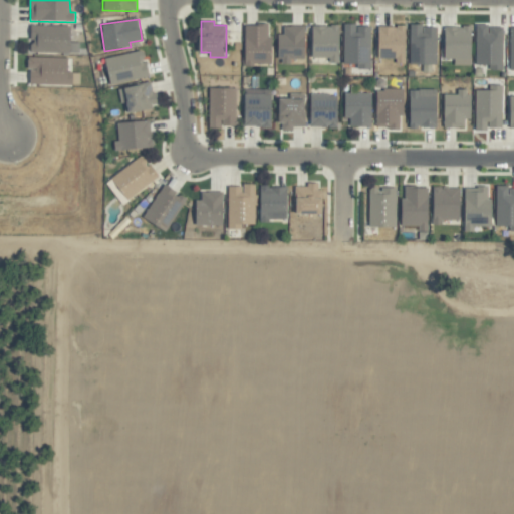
[(78,54),(79,43),(71,43),(71,26),(32,25),(31,52),(78,54)]
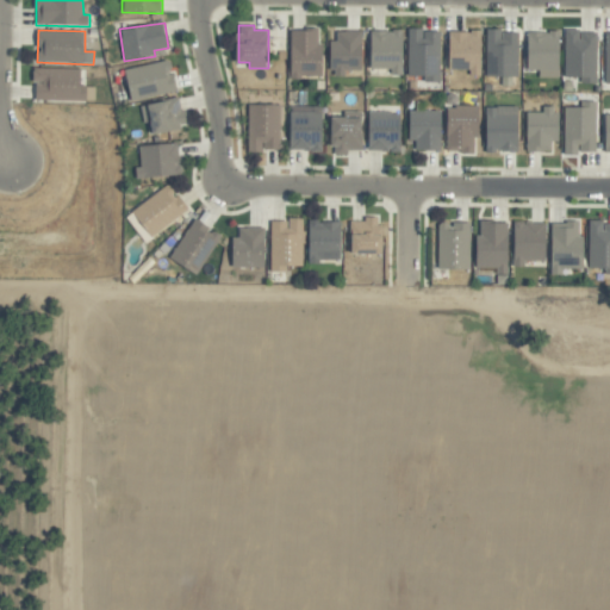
[(323,78),(324,43),(318,43),(318,30),(291,30),(291,78),(323,78)]
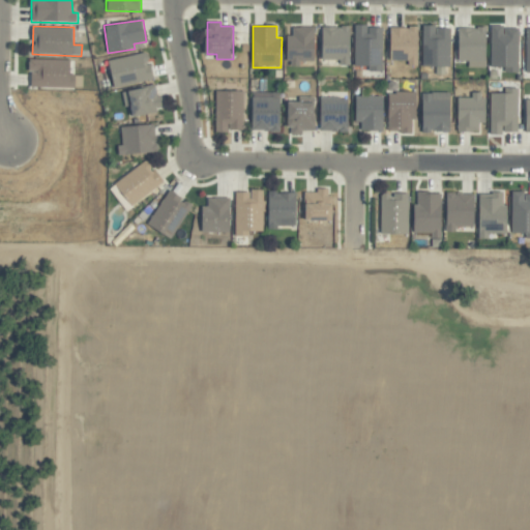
[(350,26),(322,27),(323,60),(340,60),(340,65),(351,65),(350,26)]
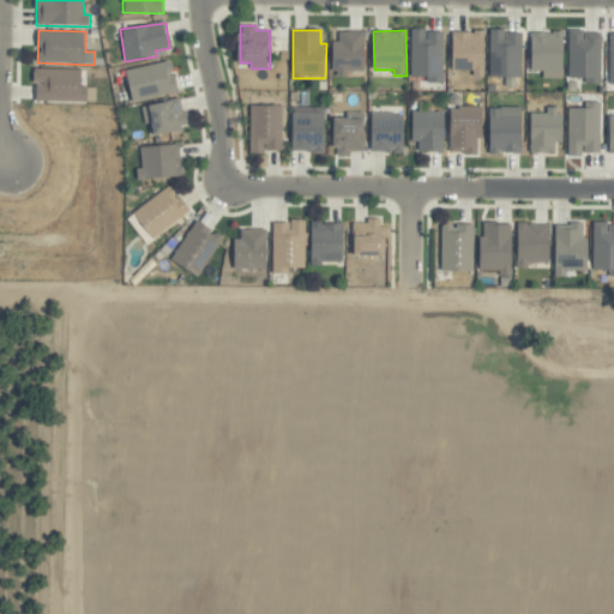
[(443,83),(444,31),(411,30),(410,77),(428,77),(428,83),(443,83)]
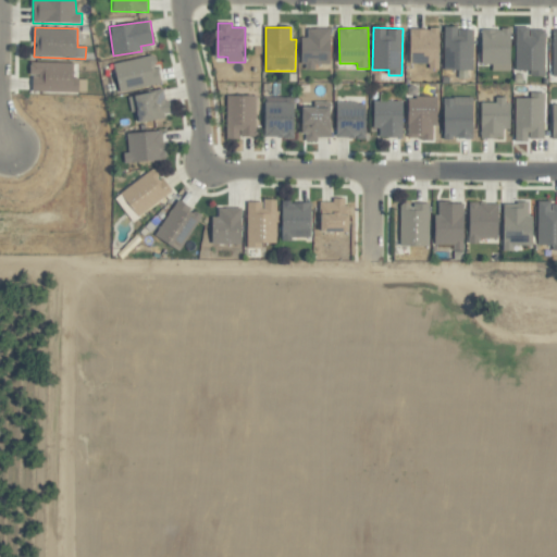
[(516,71),(531,71),(531,76),(545,77),(545,29),(529,29),(529,27),(516,27),(516,71)]
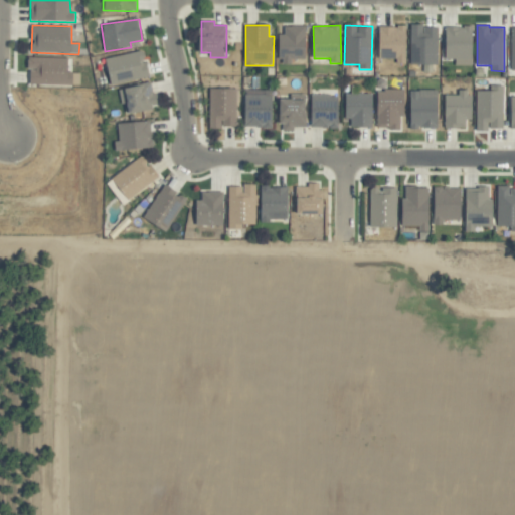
[(306,59),(307,27),(285,26),(285,35),(281,35),(280,64),(291,64),(291,59),(306,59)]
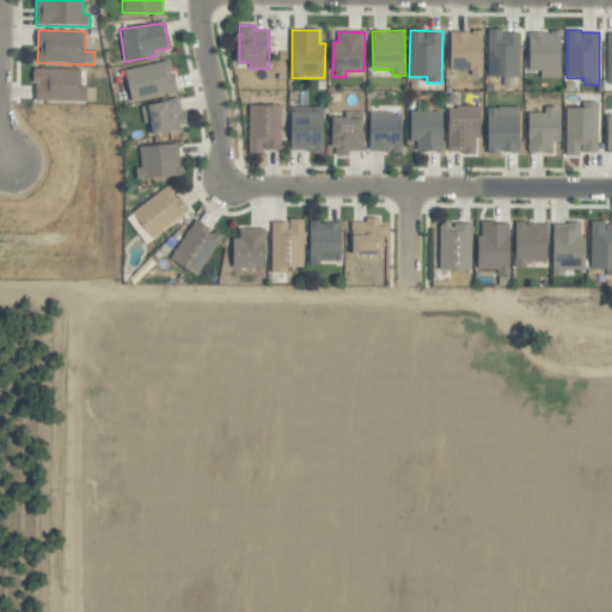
[(452,69),(471,71),(471,77),(483,77),(484,32),(452,31),(452,69)]
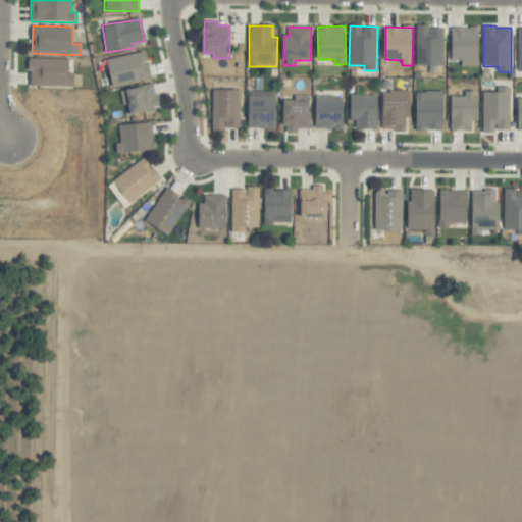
[(417,65),(442,65),(444,27),(417,27),(417,65)]
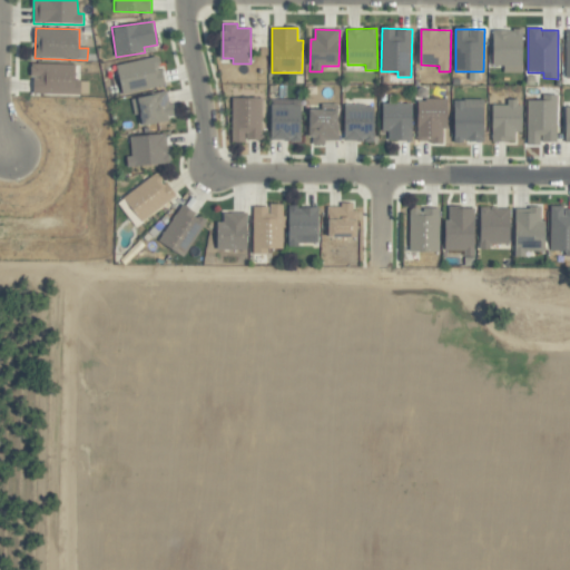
[(522,74),(523,30),(493,30),(492,66),(503,67),(503,72),(522,74)]
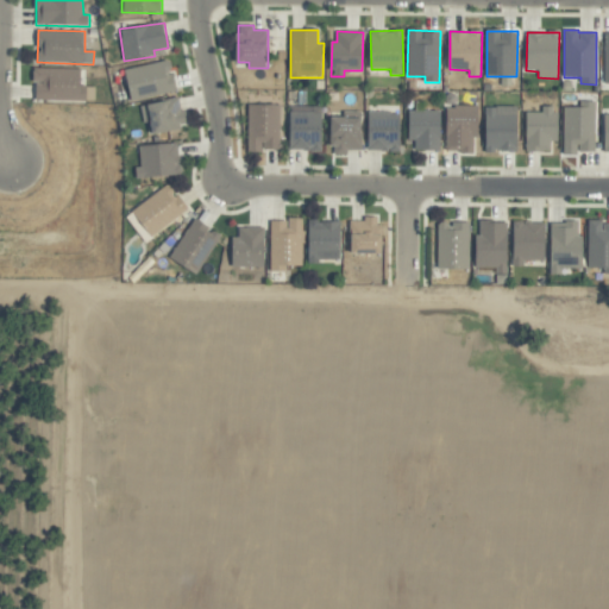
[(176,92),(170,60),(125,69),(131,101),(176,92)]
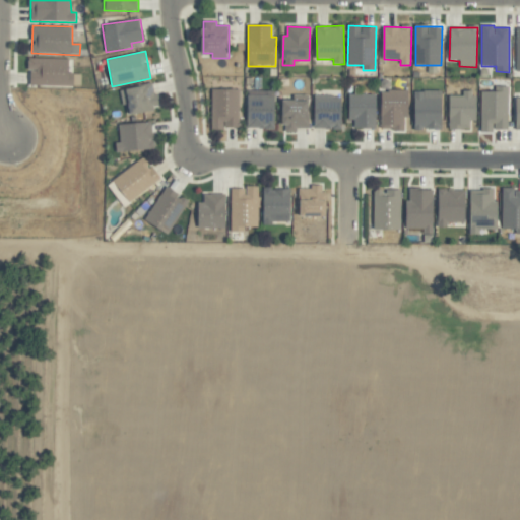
[(29,85),(80,86),(81,74),(70,74),(70,59),(30,58),(29,85)]
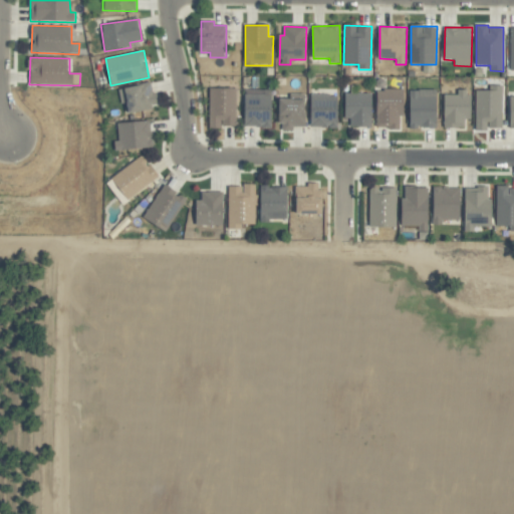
[(160,107),(157,94),(154,94),(152,83),(117,89),(120,103),(125,102),(127,113),(160,107)]
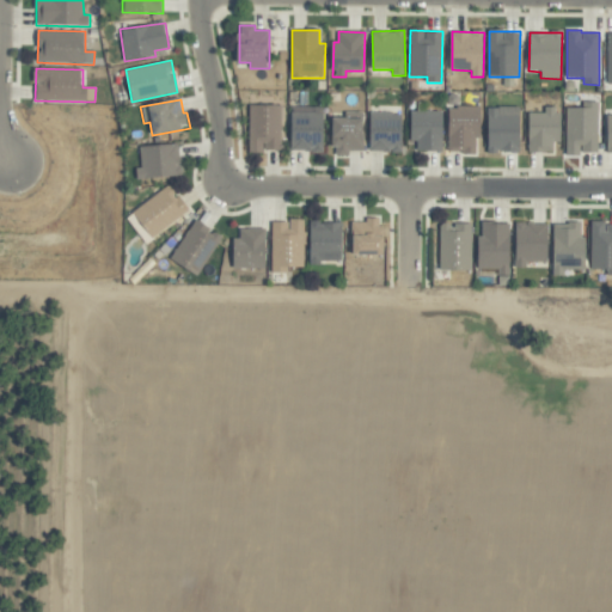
[(567,108),(565,154),(598,154),(598,102),(582,102),(581,109),(567,108)]
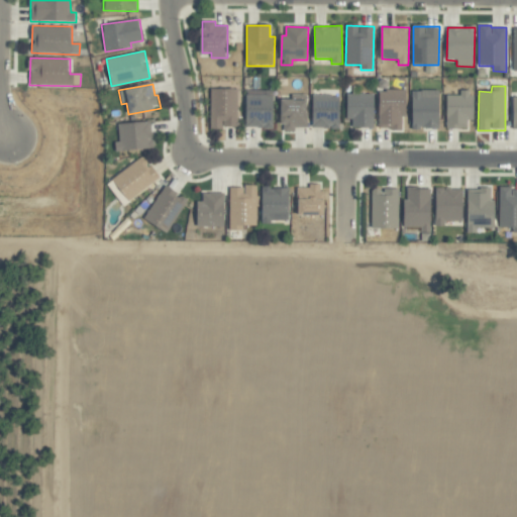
[(375,128),(375,94),(358,94),(358,87),(350,87),(349,128),(375,128)]
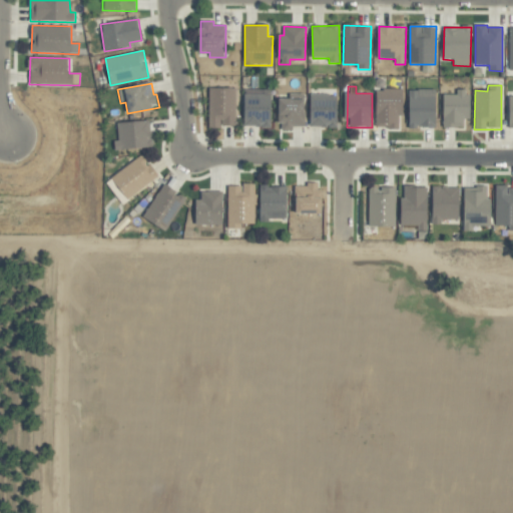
[(208,127),(234,127),(235,88),(208,88),(208,127)]
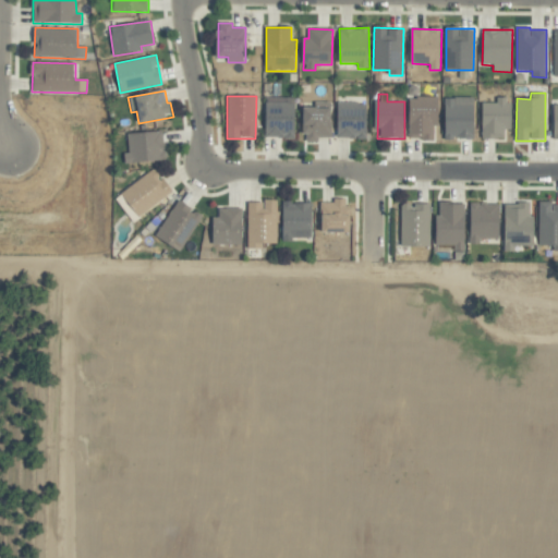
[(295,97),(266,98),(267,138),(296,137),(295,97)]
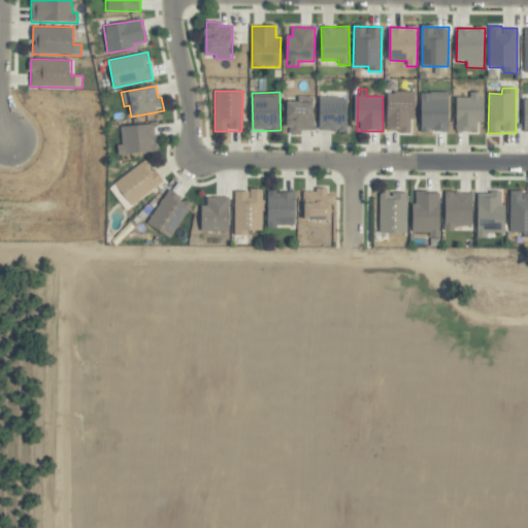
[(388,132),(410,132),(410,120),(416,120),(416,93),(388,92),(388,132)]
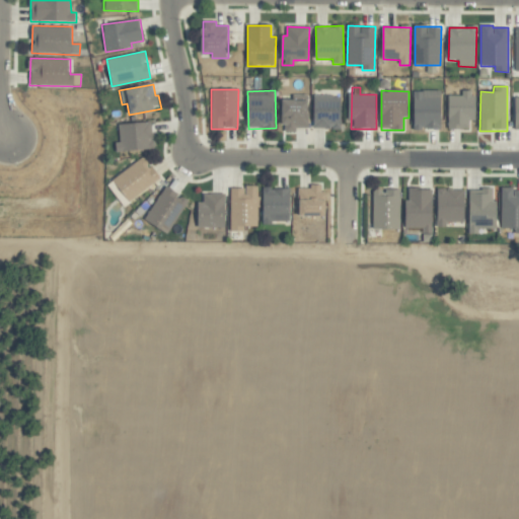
[(462,95),(449,95),(448,130),(469,130),(469,121),(474,121),(475,91),(462,91),(462,95)]
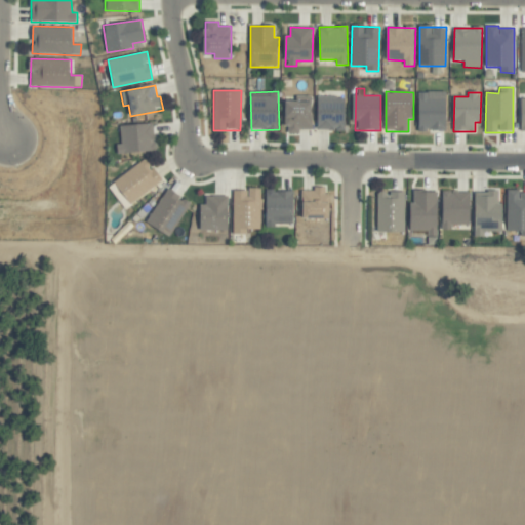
[(447,98),(428,98),(428,93),(419,93),(419,131),(447,131),(447,98)]
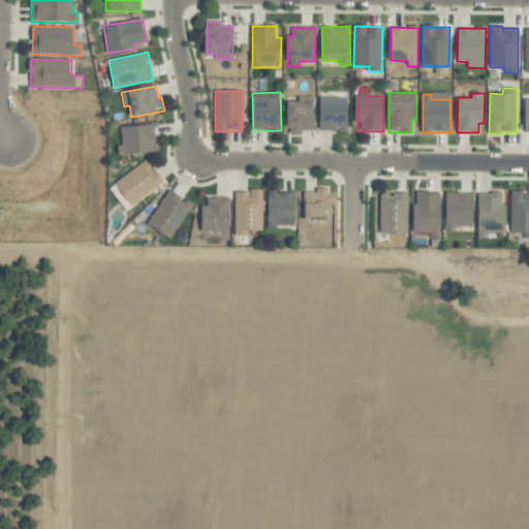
[(289,102),(288,134),(302,135),(302,130),(315,130),(316,97),(300,97),(300,102),(289,102)]
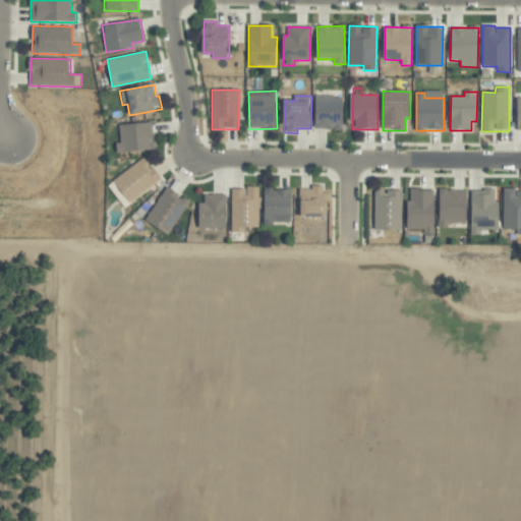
[(315,129),(343,130),(344,97),(316,96),(315,129)]
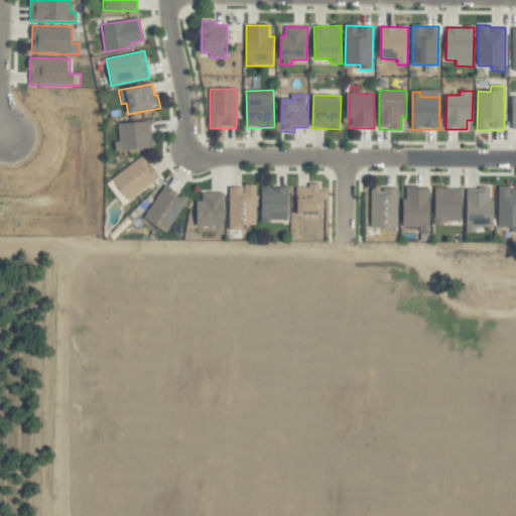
[(116,151),(153,149),(152,122),(118,123),(119,142),(116,142),(116,151)]
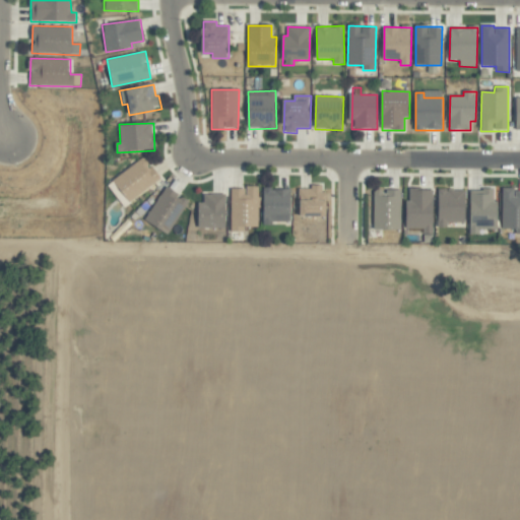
[(114,179),(129,201),(161,179),(145,156),(114,179)]
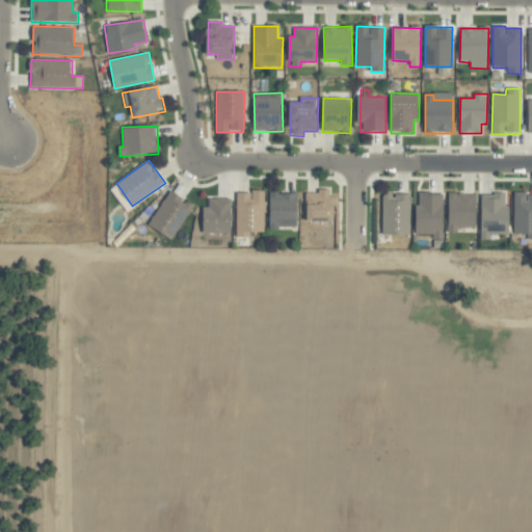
[(126,213),(132,209),(116,185),(110,189),(126,213)]
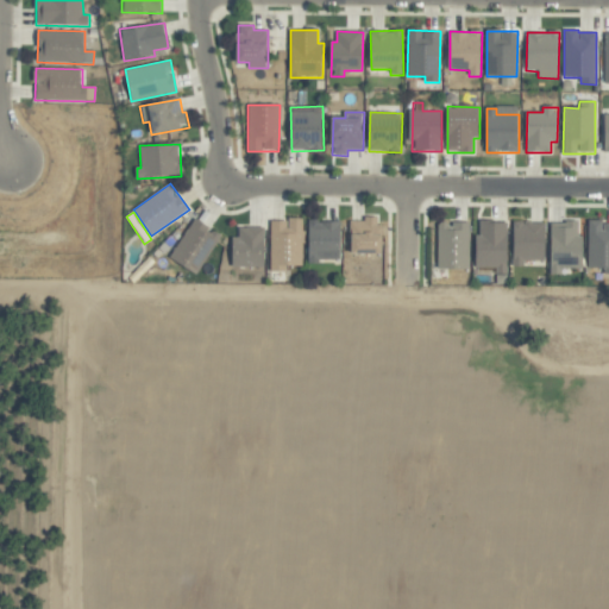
[(196,275),(221,234),(193,218),(169,258),(196,275)]
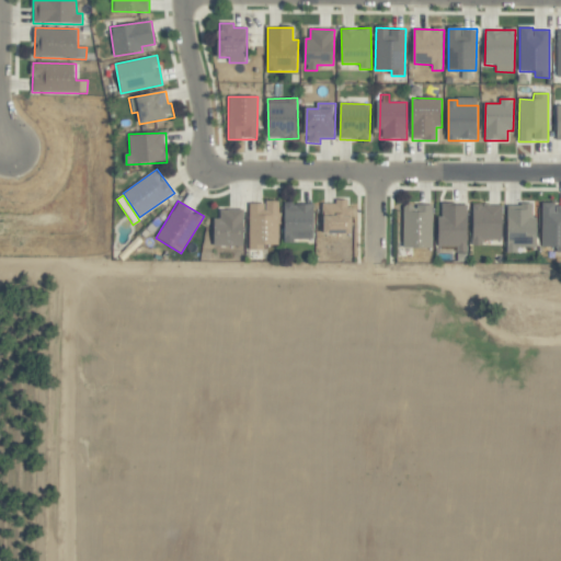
[(352,202),(323,202),(324,235),(353,233),(352,202)]
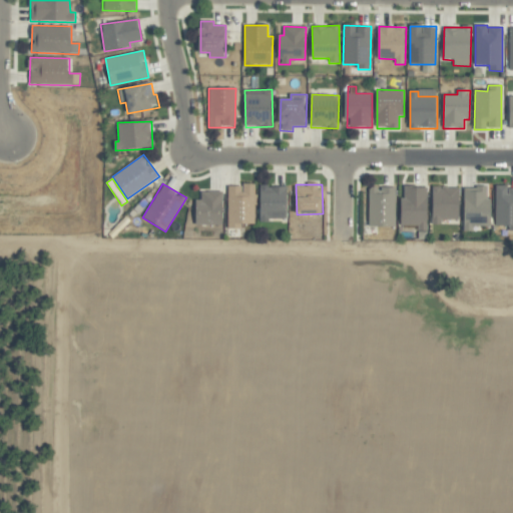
[(228,185),(227,228),(241,228),(241,224),(254,224),(255,185),(228,185)]
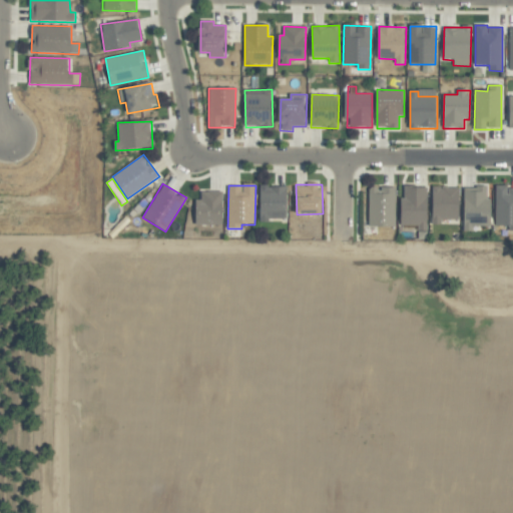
[(261,222),(268,223),(269,218),(288,218),(288,187),(262,186),(261,222)]
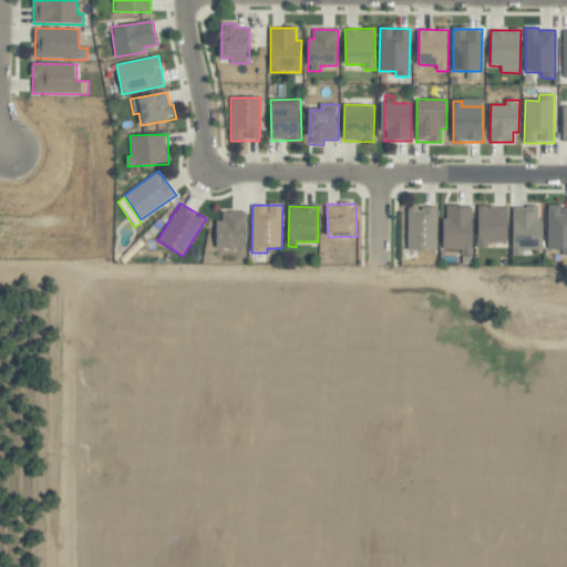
[(444,250),(462,250),(462,255),(473,255),(474,207),(445,206),(444,250)]
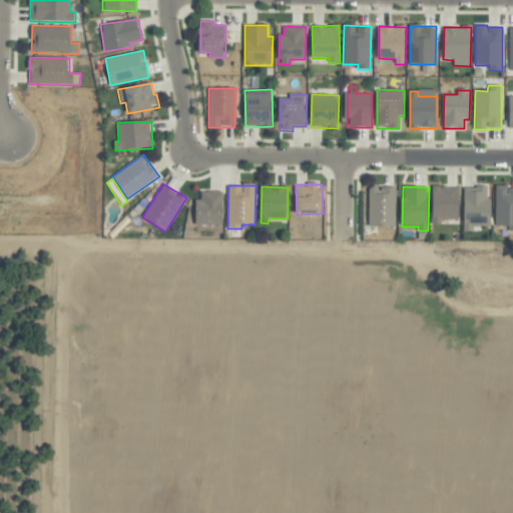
[(472,225),(491,226),(492,199),(487,198),(487,187),(465,186),(464,231),(472,231),(472,225)]
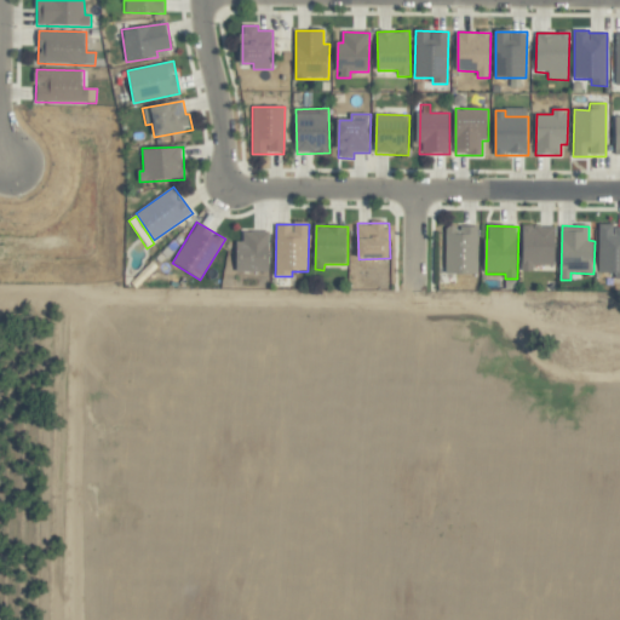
[(598,274),(615,274),(615,279),(619,279),(619,225),(600,227),(598,274)]
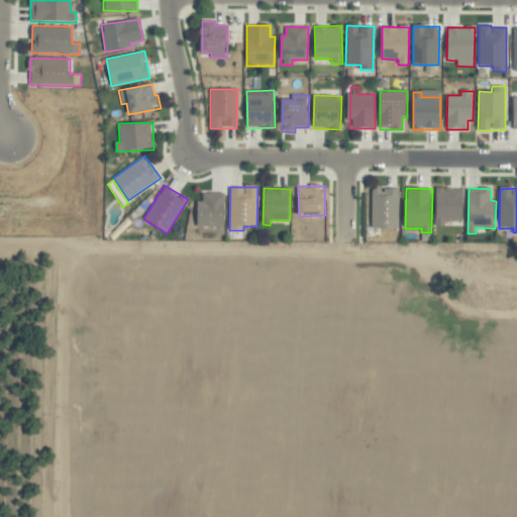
[(372,228),(399,228),(399,189),(384,189),(384,190),(372,189),(372,228)]
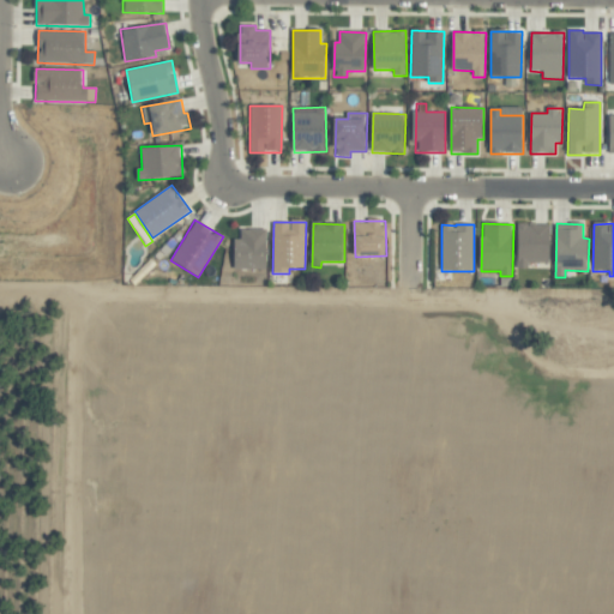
[(528,264),(551,263),(551,224),(518,224),(519,269),(528,269),(528,264)]
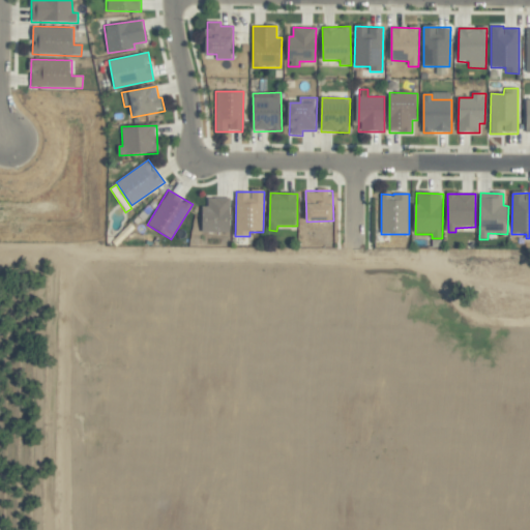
[(230,198),(207,199),(208,206),(202,207),(203,233),(231,233),(230,198)]
